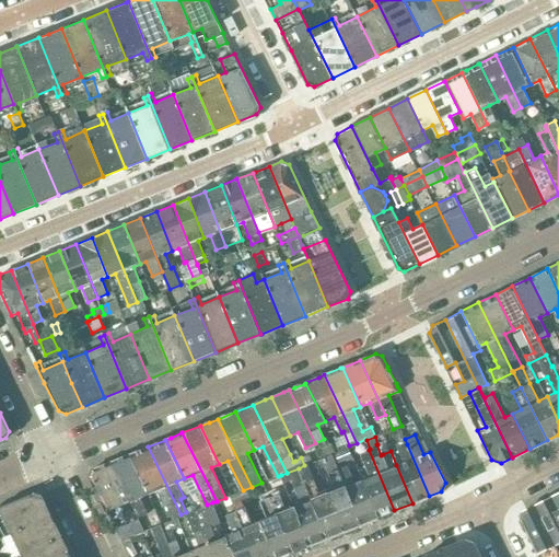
[(344,531),(361,524),(338,470),(332,453),(329,454),(325,441),(316,445),(321,457),(323,457),(336,490),(328,494),(344,531)]
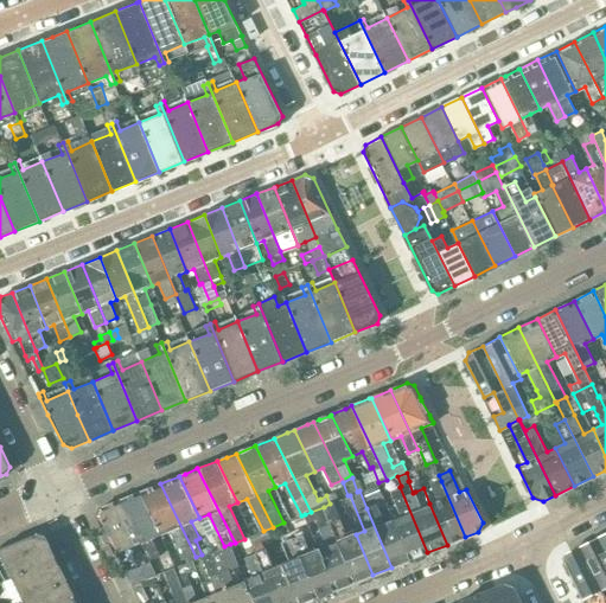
[(447,545),(465,537),(441,481),(432,485),(439,500),(429,504),(447,545)]
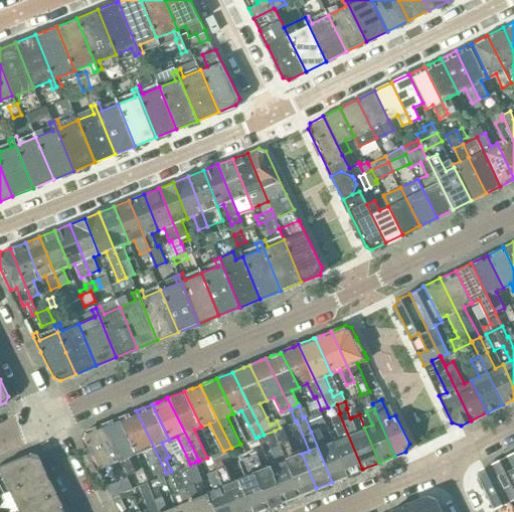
[(136,410),(119,417),(137,454),(144,451),(151,465),(153,464),(158,476),(166,473),(136,410)]
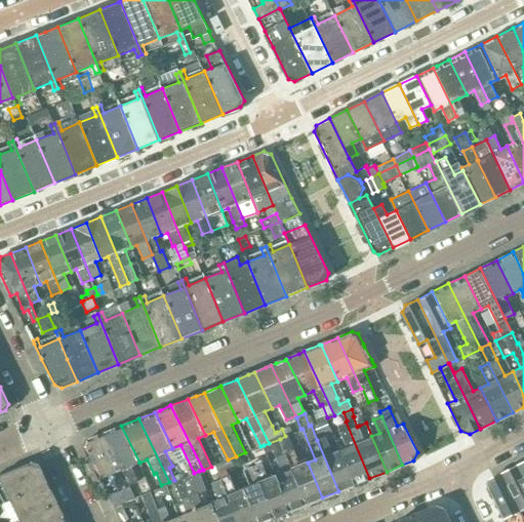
[(320,420),(312,424),(315,432),(323,429),(320,420)]
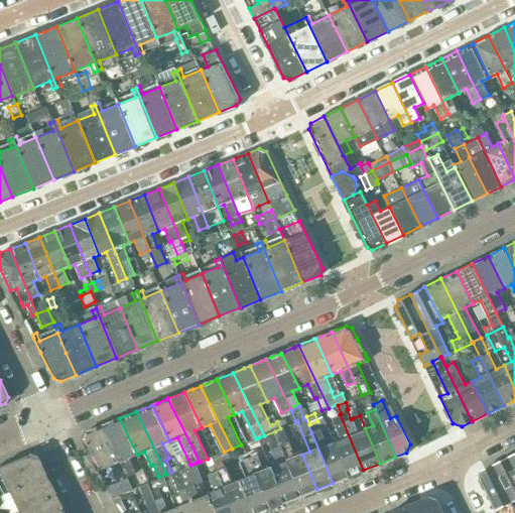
[(340,414),(333,417),(336,425),(341,438),(334,441),(348,477),(363,470),(340,414)]
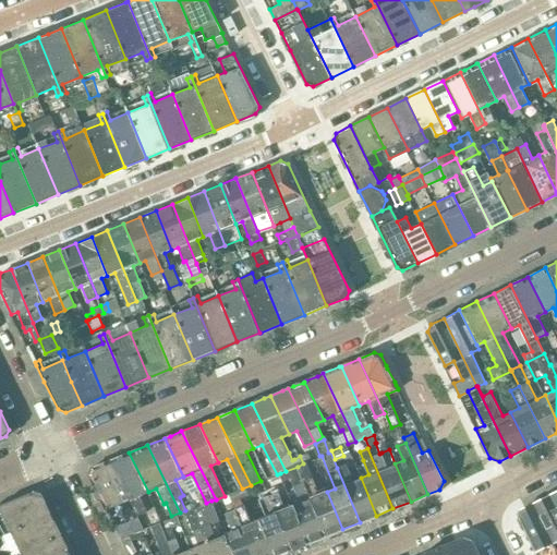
[(299,456),(300,456),(303,463),(306,462),(305,461),(312,458),(309,450),(299,456)]
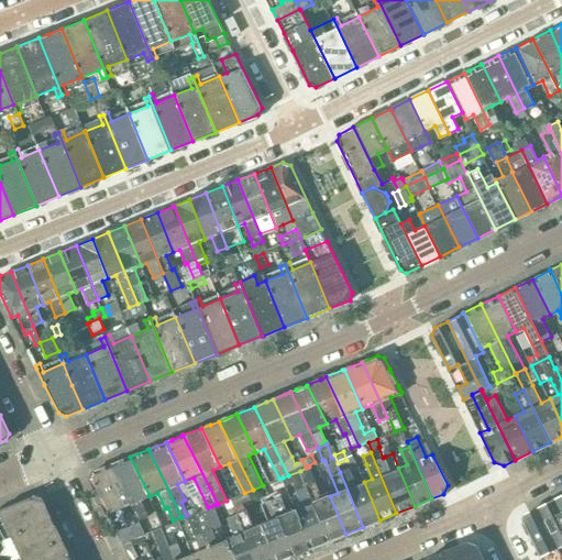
[(130,457),(112,463),(132,503),(140,518),(150,514),(142,500),(150,496),(130,457)]
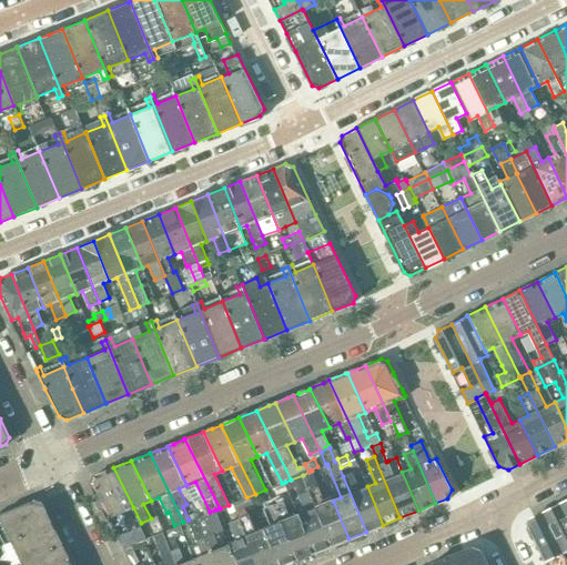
[(109,518),(133,507),(113,467),(94,475),(91,483),(109,518)]
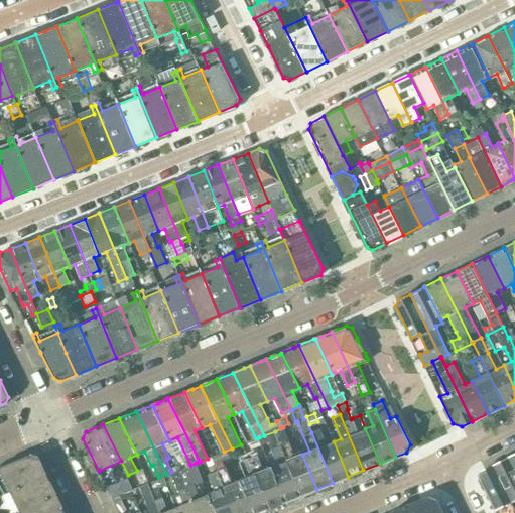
[(295,458),(283,427),(280,428),(275,431),(301,496),(316,489),(302,455),(295,458)]
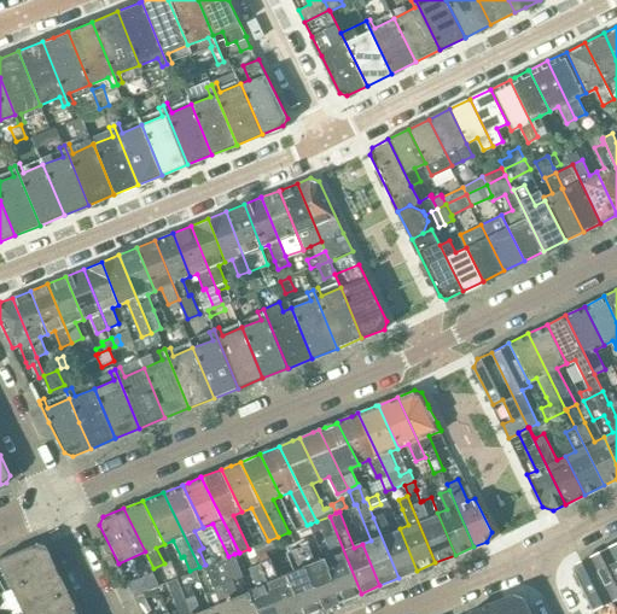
[(399,578),(417,571),(400,528),(393,531),(385,513),(373,518),(399,578)]
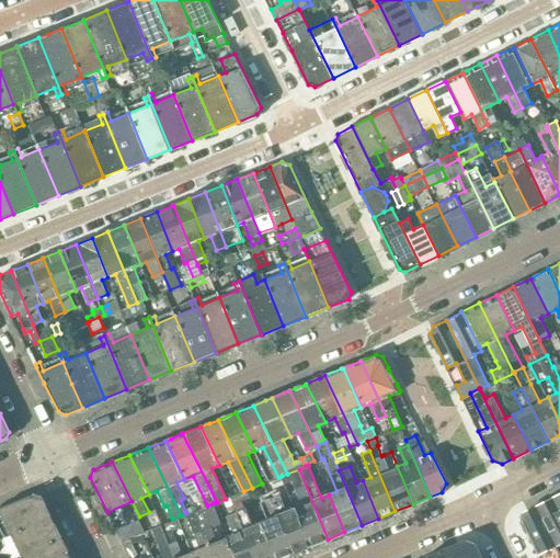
[(282,476),(285,484),(293,481),(303,504),(295,509),(311,546),(328,539),(299,469),(287,474),(282,476)]
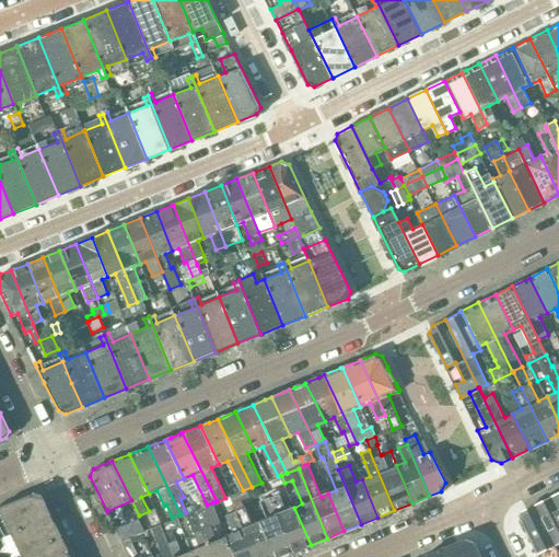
[(293,553),(311,545),(294,508),(287,510),(280,494),(277,487),(267,491),(270,498),(293,553)]
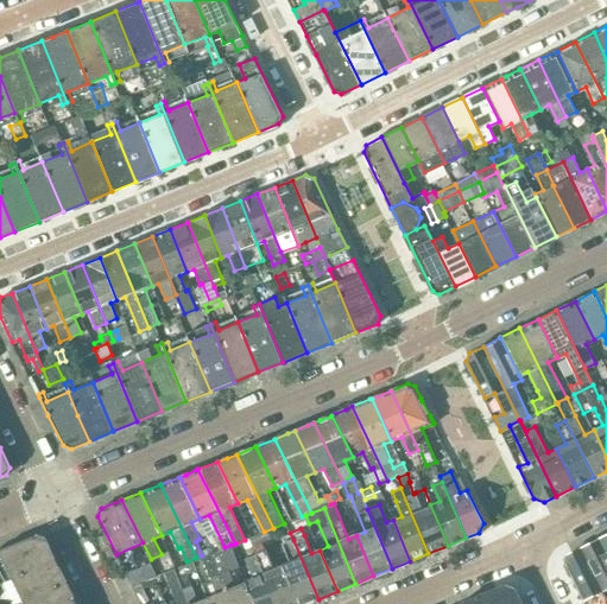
[(250,538),(257,555),(277,603),(298,603),(283,565),(274,568),(267,551),(264,541),(271,539),(267,531),(250,538)]
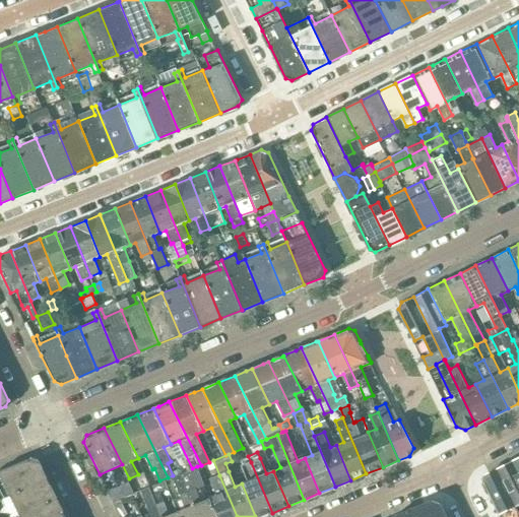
[(47,476),(40,462),(38,458),(31,456),(0,469),(0,474),(1,475),(11,495),(47,476)]
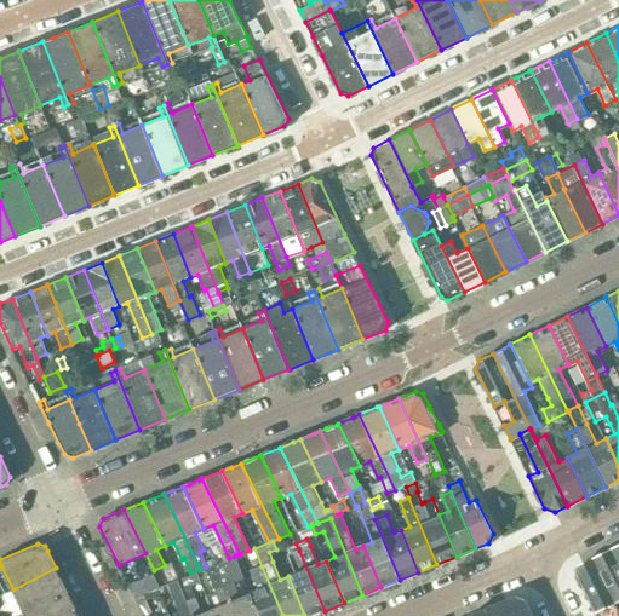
[(592,558),(591,558),(618,611),(618,564),(612,548),(592,557),(592,558)]
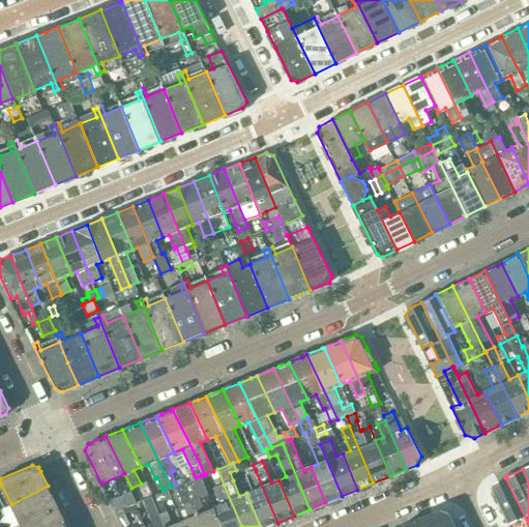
[(260,526),(265,526),(277,523),(256,471),(246,474),(254,491),(246,493),(260,526)]
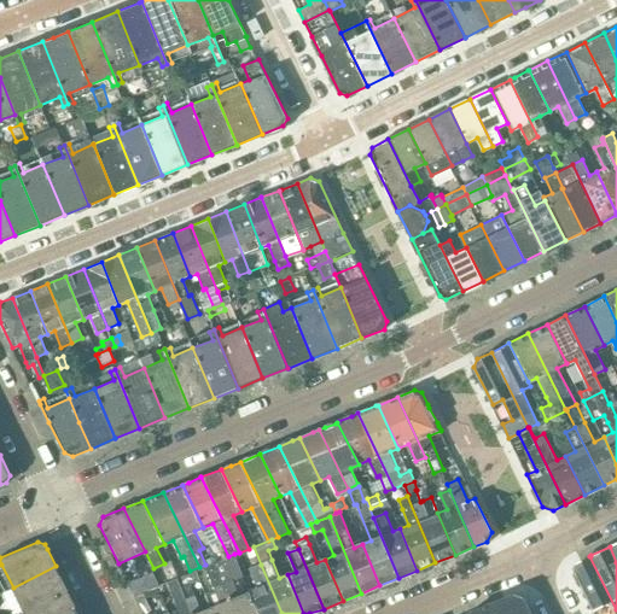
[(228,556),(220,561),(215,562),(223,584),(236,613),(258,613),(250,592),(240,596),(230,568),(239,565),(234,554),(228,556)]
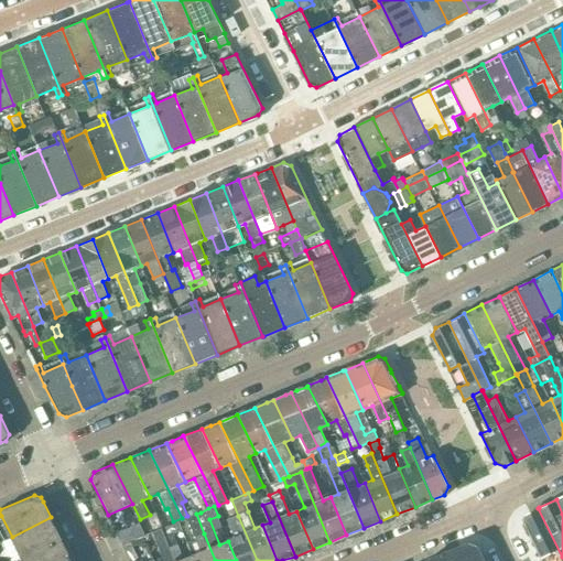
[(524,520),(524,521),(524,522),(530,533),(533,540),(536,545),(539,550),(540,554),(543,560),(562,560),(562,557),(538,508),(527,514),(526,516),(524,520)]
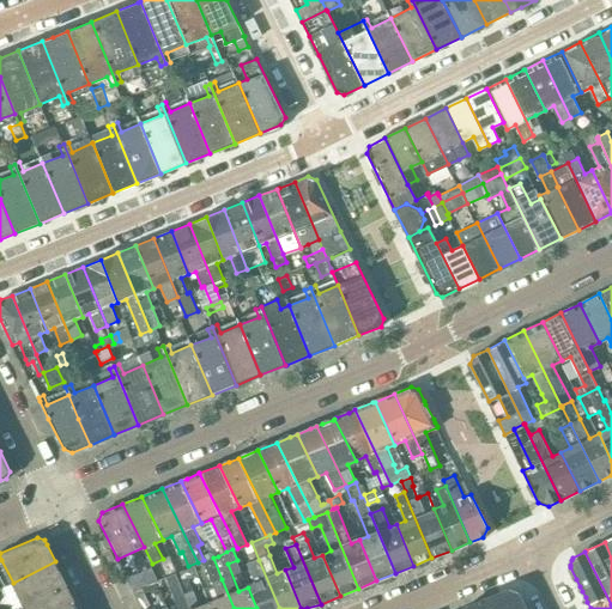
[(176,571),(170,558),(153,566),(159,579),(176,571)]
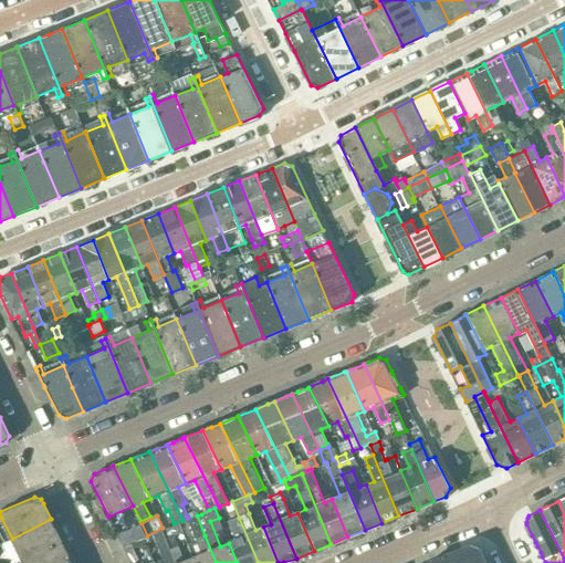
[(197,515),(188,519),(202,554),(194,558),(196,562),(216,562),(205,535),(197,515)]
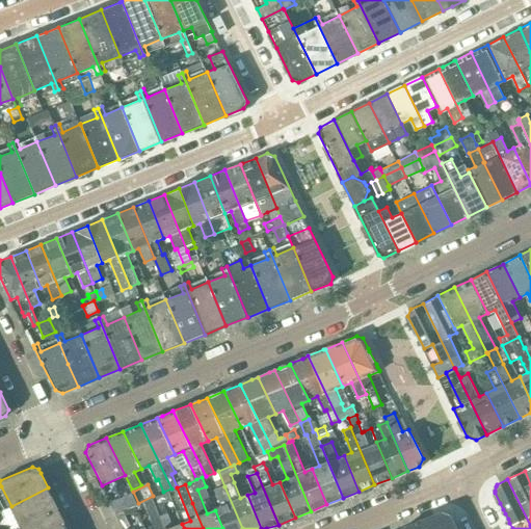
[(215,508),(215,510),(222,528),(242,528),(224,486),(215,490),(222,505),(215,508)]
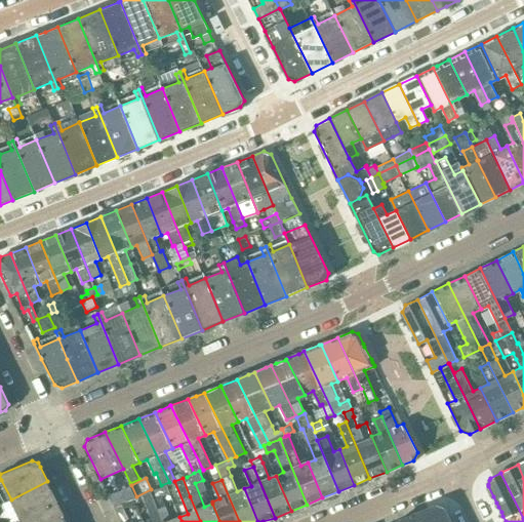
[(17,521),(57,503),(47,481),(11,499),(19,516),(13,518),(15,521),(17,521)]
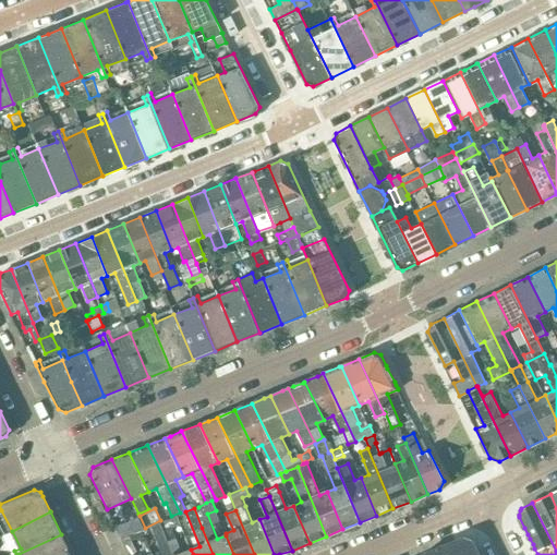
[(121,539),(130,534),(145,528),(140,516),(116,526),(121,539)]
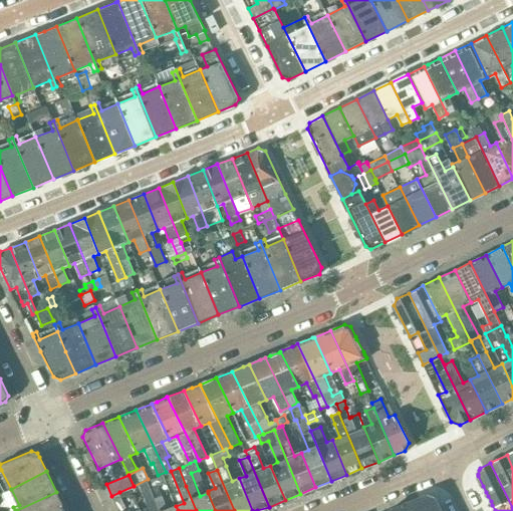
[(164,475),(150,480),(148,481),(160,510),(178,510),(176,506),(168,509),(158,485),(167,481),(164,475)]
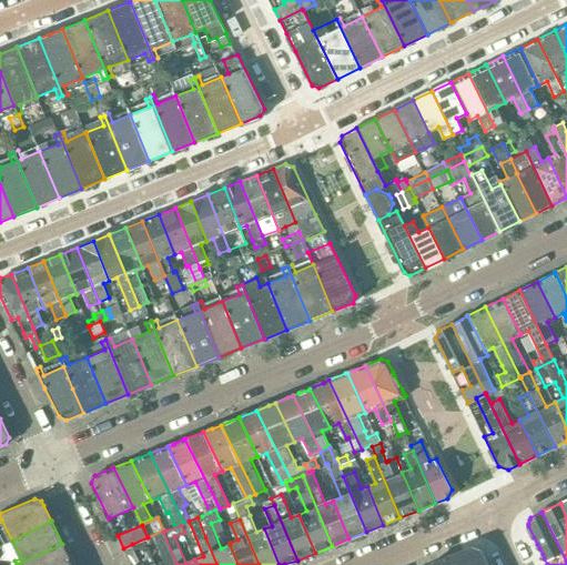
[(176,564),(163,532),(153,536),(166,564),(176,564)]
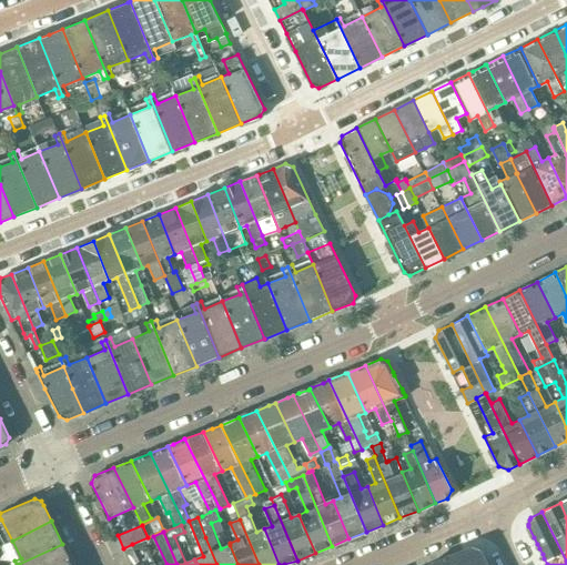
[(73,564),(62,544),(19,564),(73,564)]
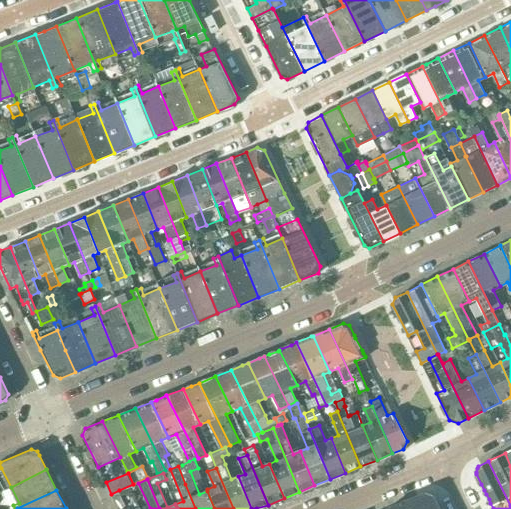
[(111,494),(119,508),(126,505),(119,490),(111,494)]
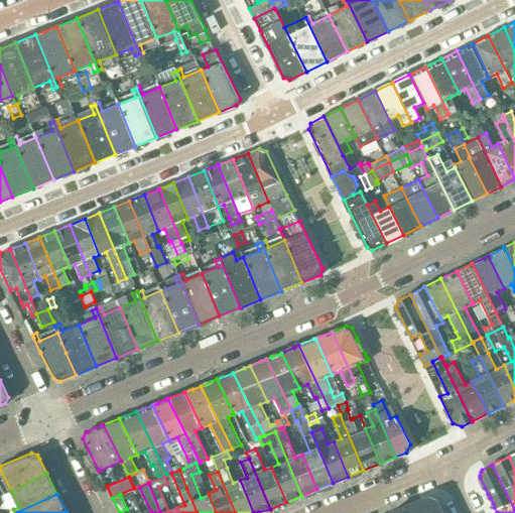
[(441,512),(443,512),(436,498),(430,496),(388,512),(441,512)]
